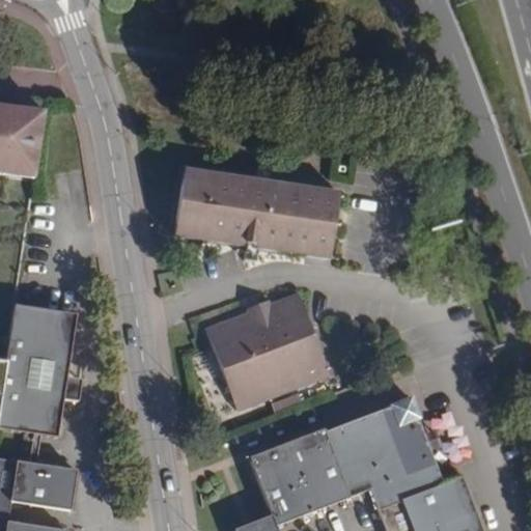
[(0,173),(33,179),(44,112),(0,107),(0,173)]
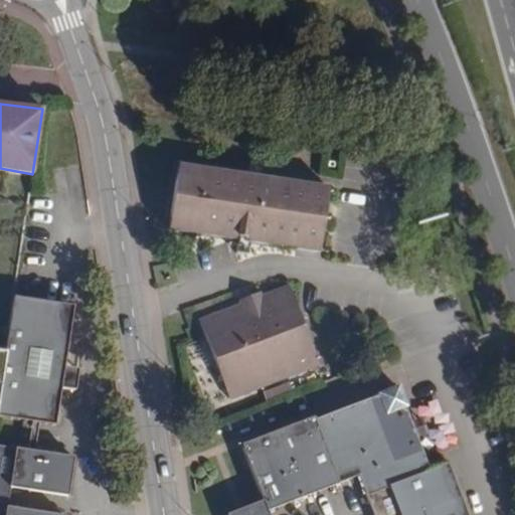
[(326,184),(178,161),(169,217),(300,237),(299,242),(318,244),(326,184)]
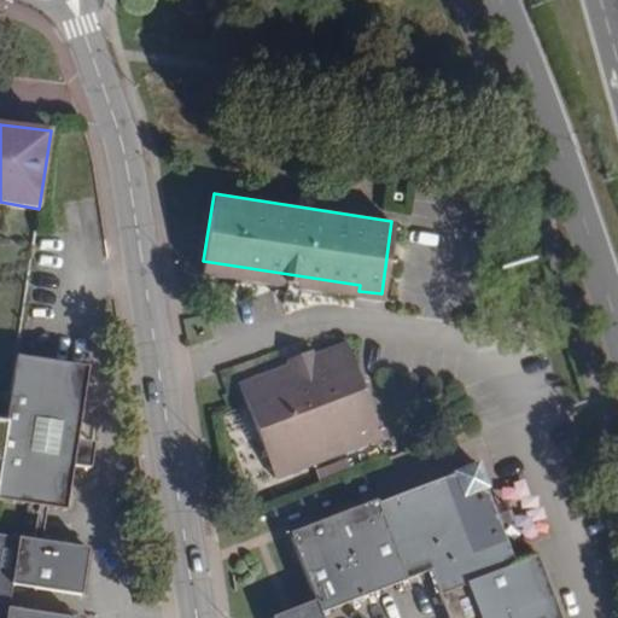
[(379,427),(343,336),(313,348),(310,342),(290,350),(292,355),(242,375),(269,448),(303,435),(312,454),(379,427)]
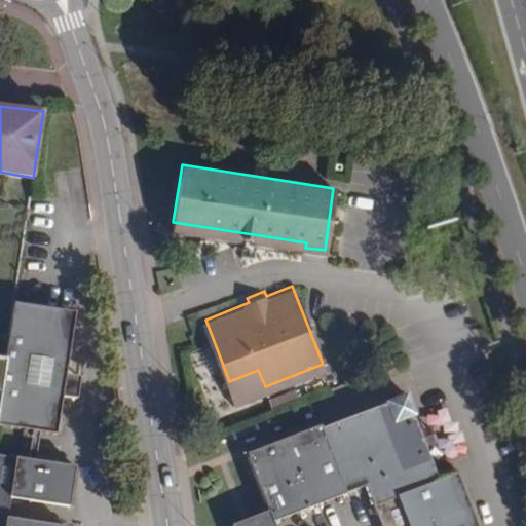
[(77,310),(15,300),(0,402),(0,423),(59,431),(64,392),(65,387),(60,387),(61,375),(67,376),(67,372),(77,310)]
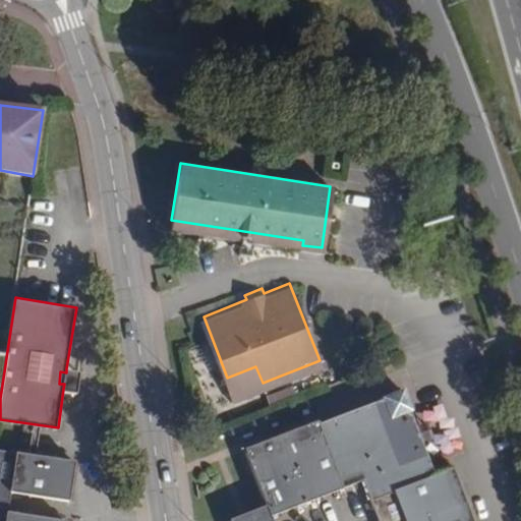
[(227,378),(233,394),(263,383),(255,366),(227,378)]
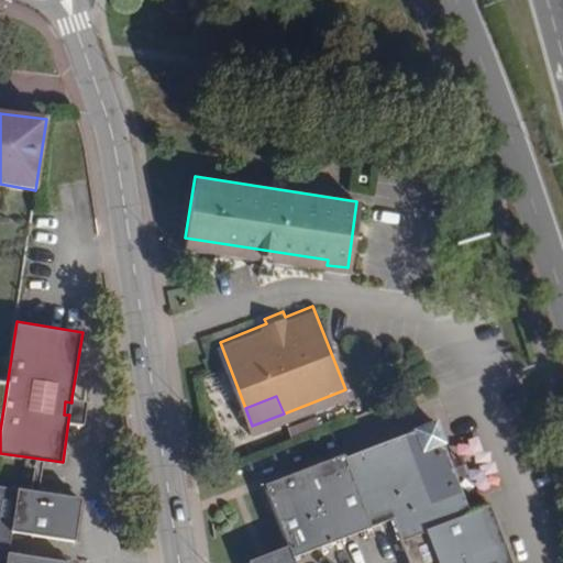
[(72,398),(72,403),(65,401),(64,415),(69,415),(68,420),(84,423),(88,400),(72,398)]
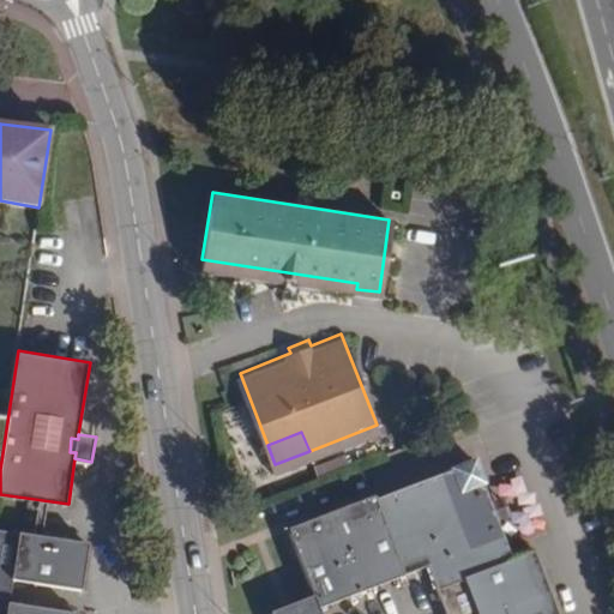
[(553,613),(529,551),(507,559),(494,524),(488,509),(468,459),(371,499),(369,495),(287,528),(319,603),(422,567),(440,613),(553,613)]
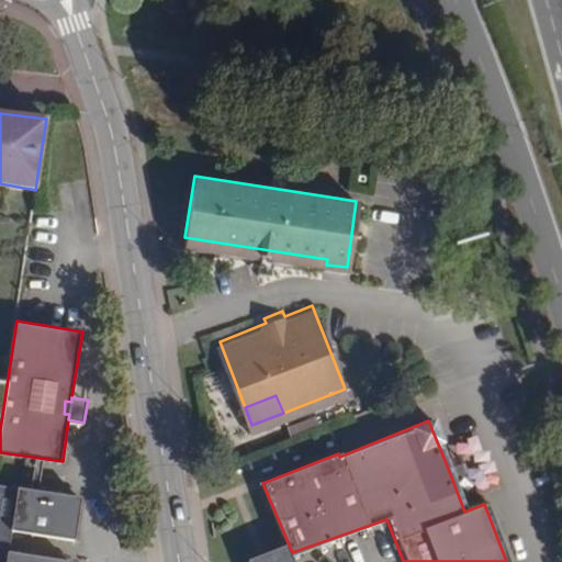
[(464,474),(459,460),(447,465),(452,480),(464,474)]
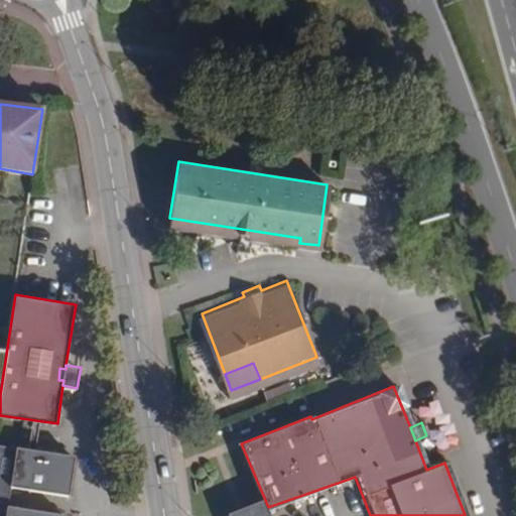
[(30,446),(10,442),(10,446),(0,444),(0,515),(65,515),(12,508),(15,487),(72,496),(78,457),(29,449),(30,446)]
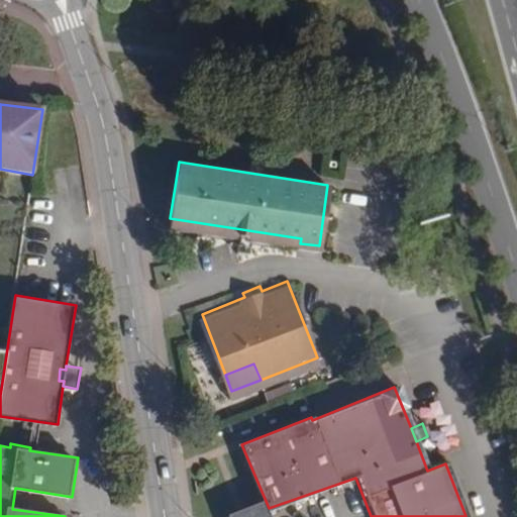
[(264,516),(260,507),(236,516),(264,516)]
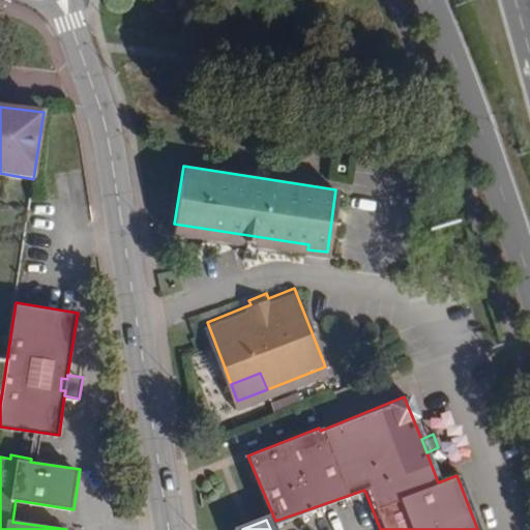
All buildings are outlined.
